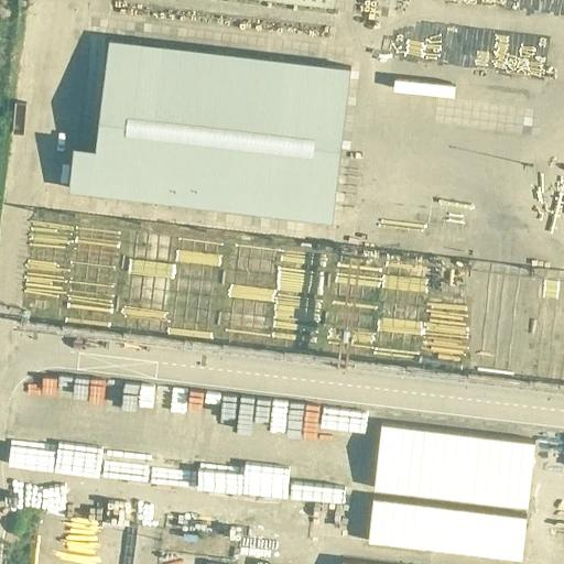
[(420,40),(457,45),(458,33),(421,28),(420,40)]
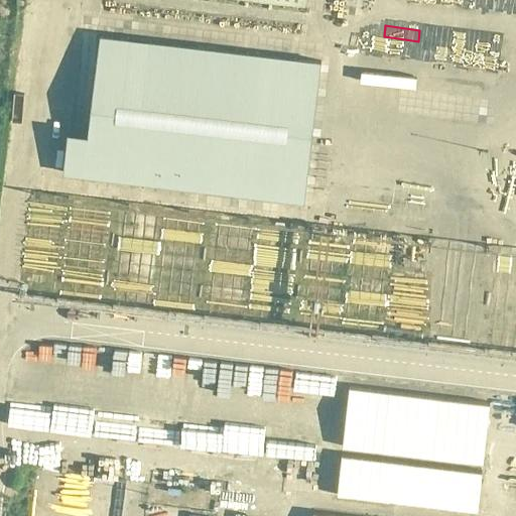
[(429,34),(422,50),(441,58),(446,47),(460,53),(465,40),(455,36),(453,41),(444,37),(443,40),(429,34)]
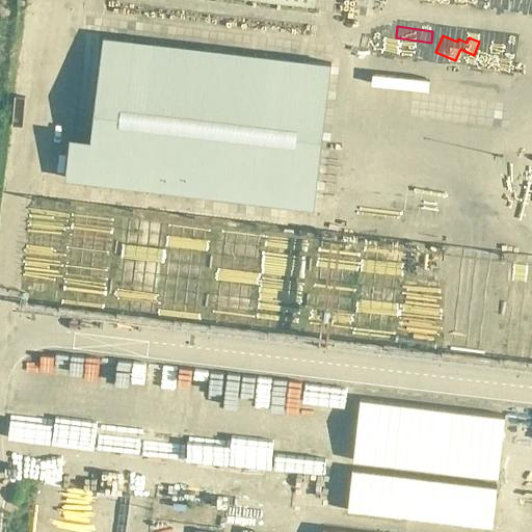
[(330,65),(102,38),(89,141),(70,138),(64,182),(313,212),(330,65)]
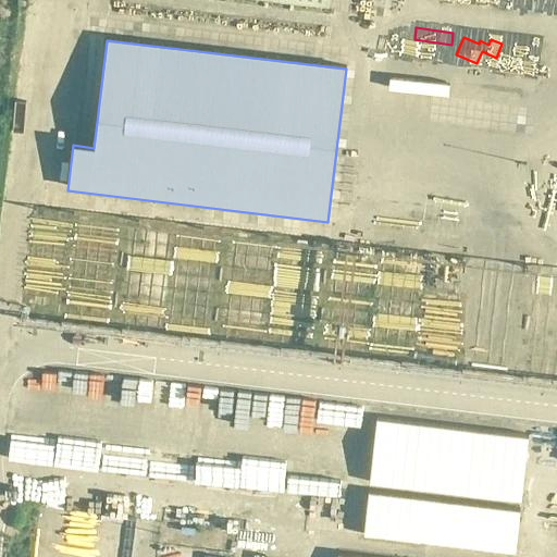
[(175,264),(175,236),(135,236),(135,264),(175,264)]
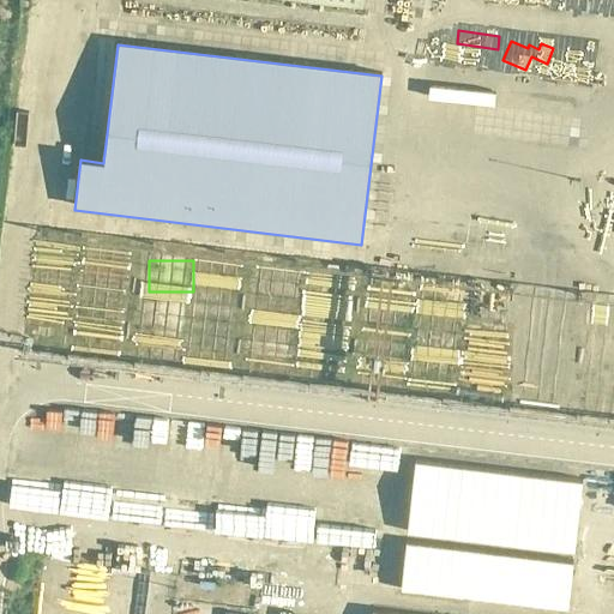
[(301,319),(302,277),(260,277),(259,318),(301,319)]
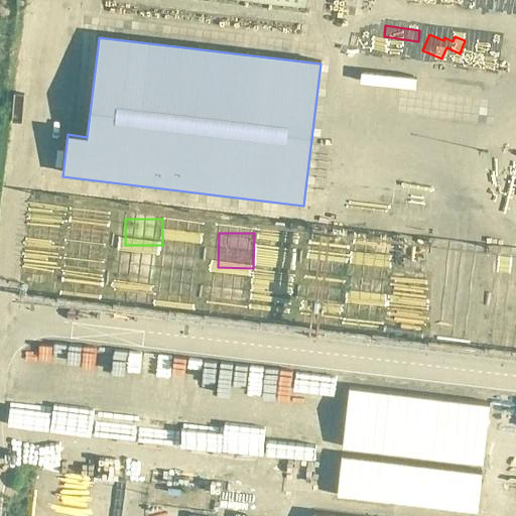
[(260,235),(260,272),(293,272),(294,235),(260,235)]
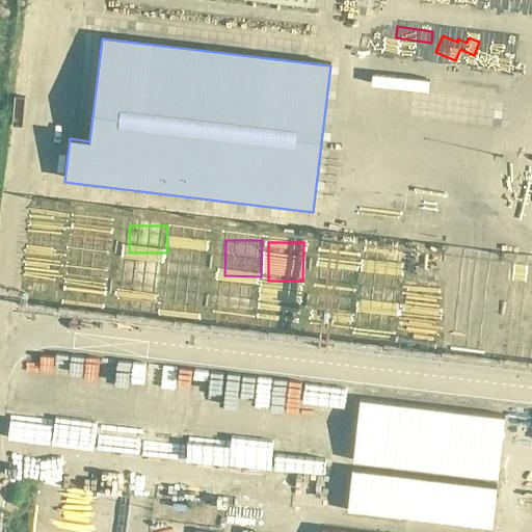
[(126,265),(126,284),(161,285),(161,266),(126,265)]
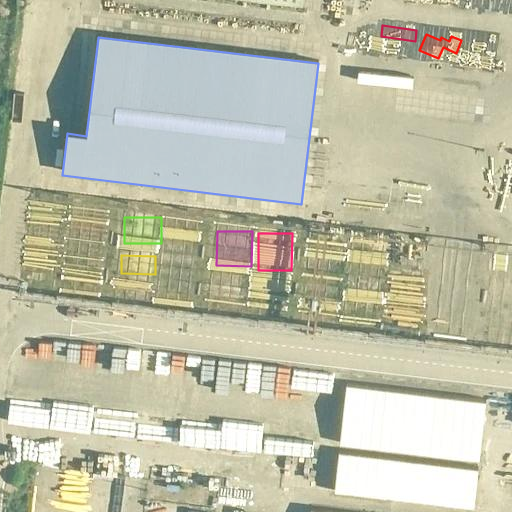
[(212,280),(213,303),(249,301),(248,278),(212,280)]
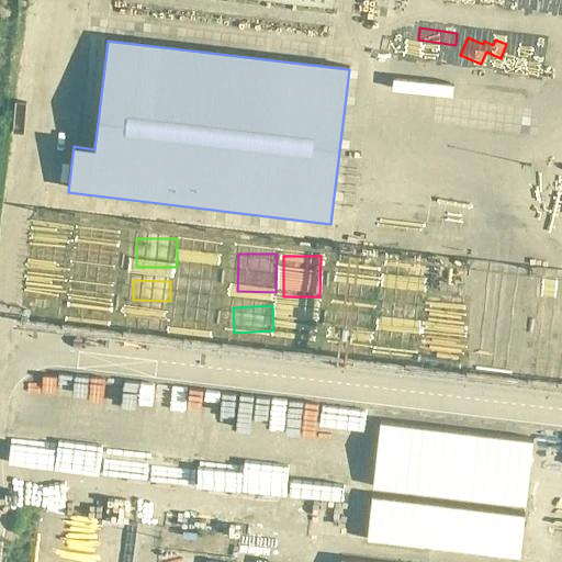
[(122,561),(128,528),(107,525),(99,561),(122,561)]
